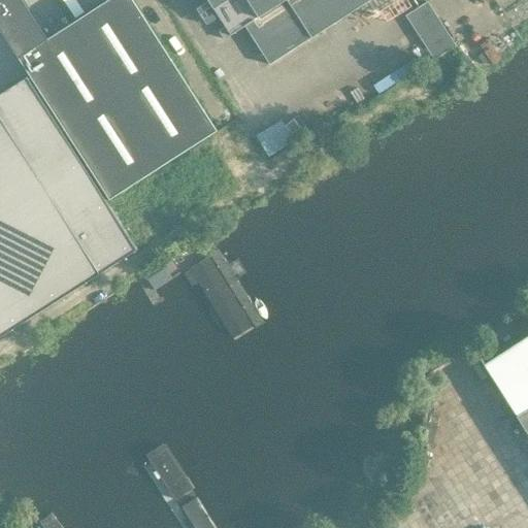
[(132,0),(107,0),(47,39),(22,0),(0,0),(0,31),(109,200),(217,131),(132,0)]
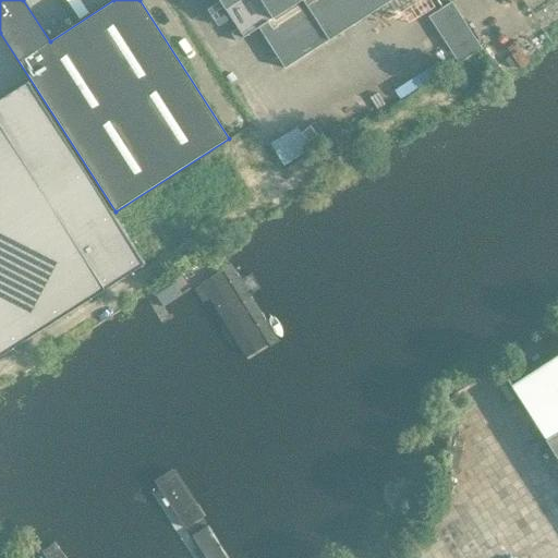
[(218,0),(243,37),(258,27),(286,69),(391,0),(218,0)]
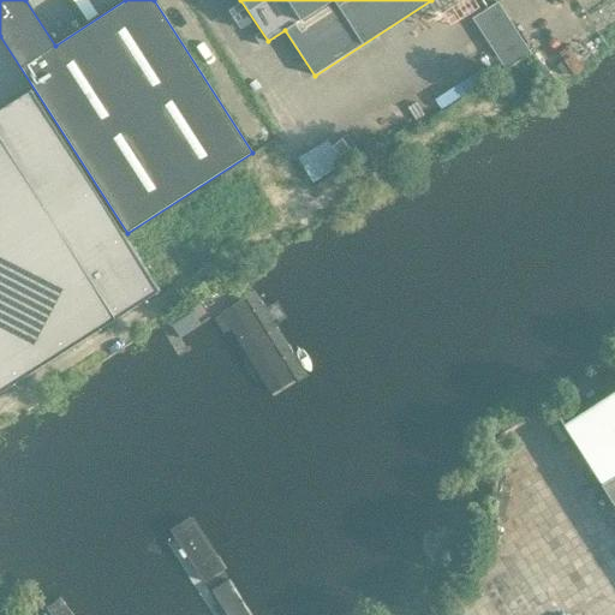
[(472,18),(506,70),(531,53),(497,1),(472,18)]
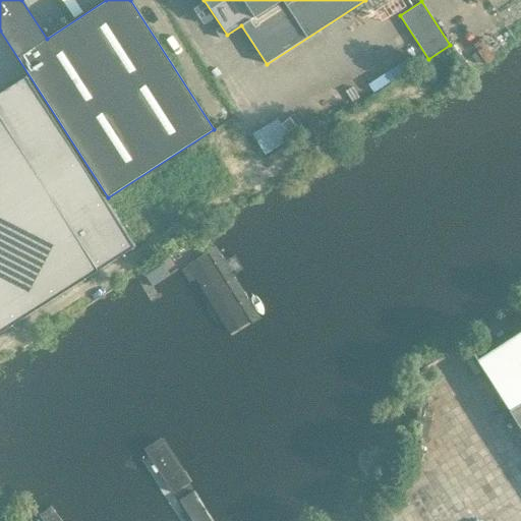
[(0,93),(0,333),(135,247),(105,199),(26,76),(25,76),(0,93)]
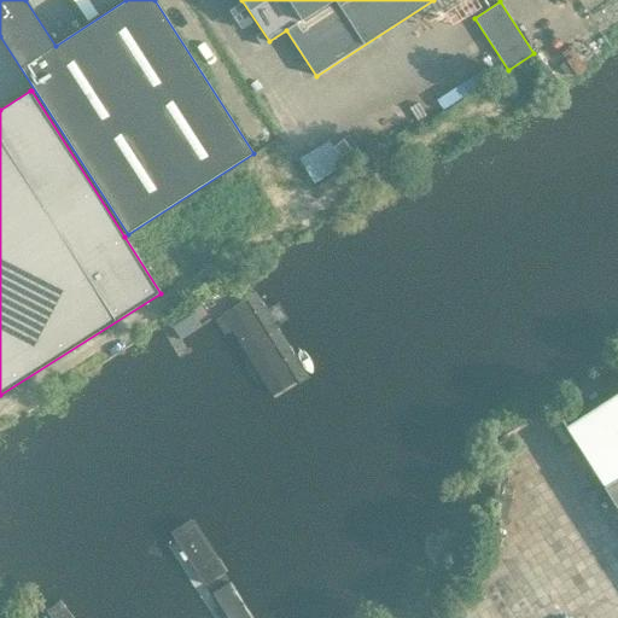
[(402,147),(423,134),(415,123),(395,136),(402,147)]
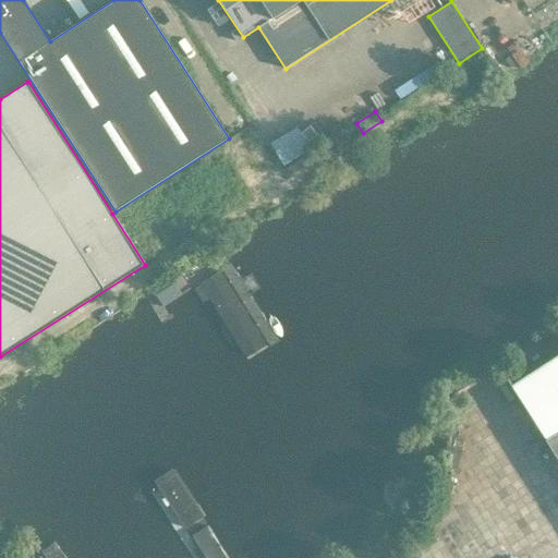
[(290,132),(273,141),(284,161),(301,153),(290,132)]
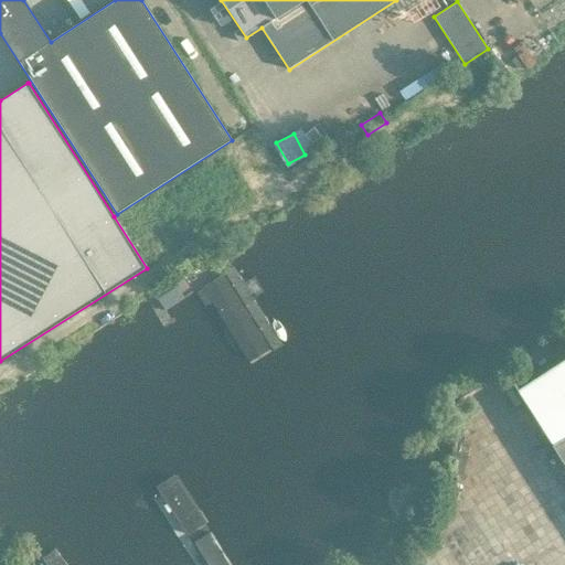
[(475,135),(466,135),(466,144),(475,144),(475,135)]
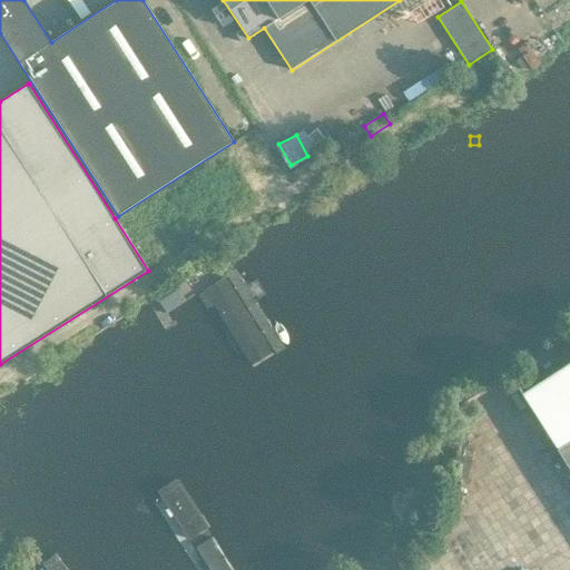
[(278,338),(301,323),(255,252),(232,266),(278,338)]
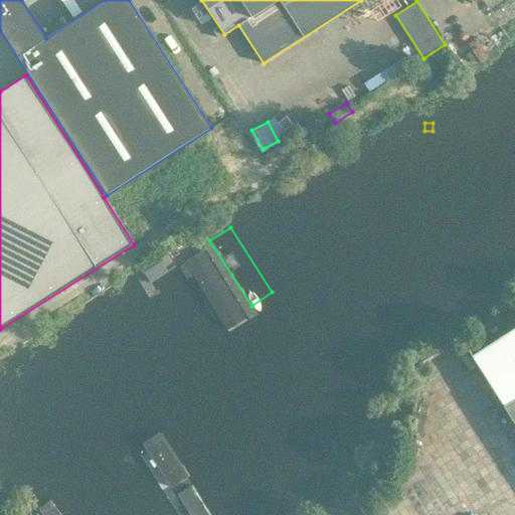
[(225,326),(244,314),(202,248),(184,260),(225,326)]
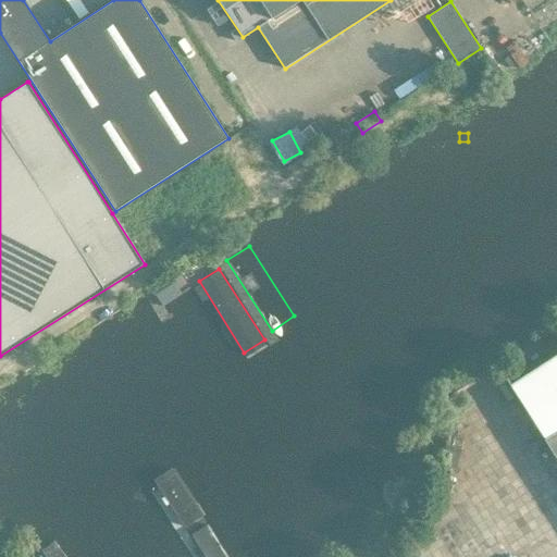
[(203,367),(229,350),(187,284),(161,299),(203,367)]
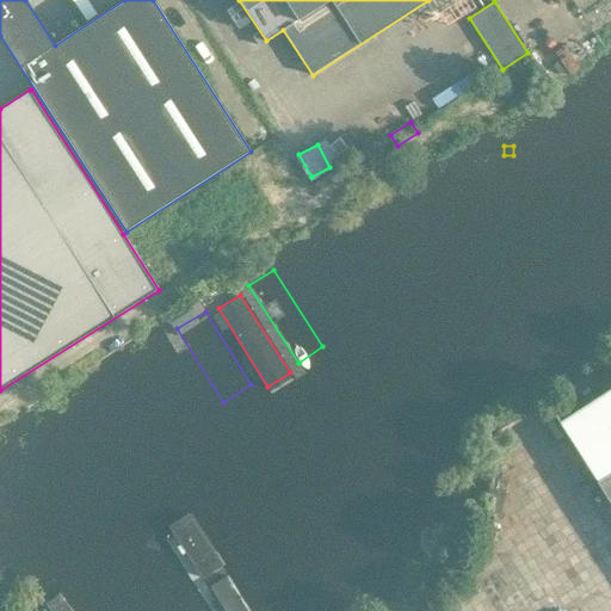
[(146,319),(136,325),(142,333),(152,327),(146,319)]
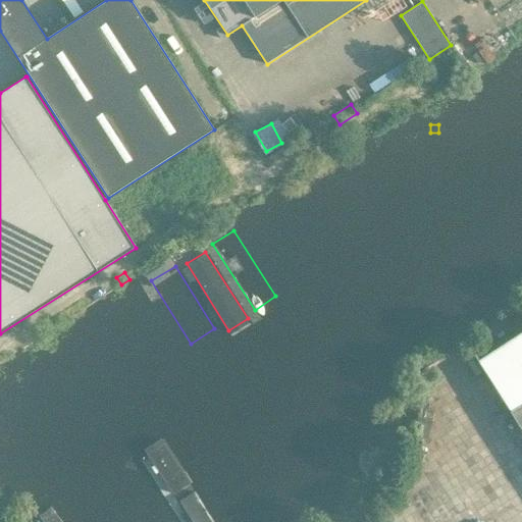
[(156,366),(179,353),(146,298),(122,312),(156,366)]
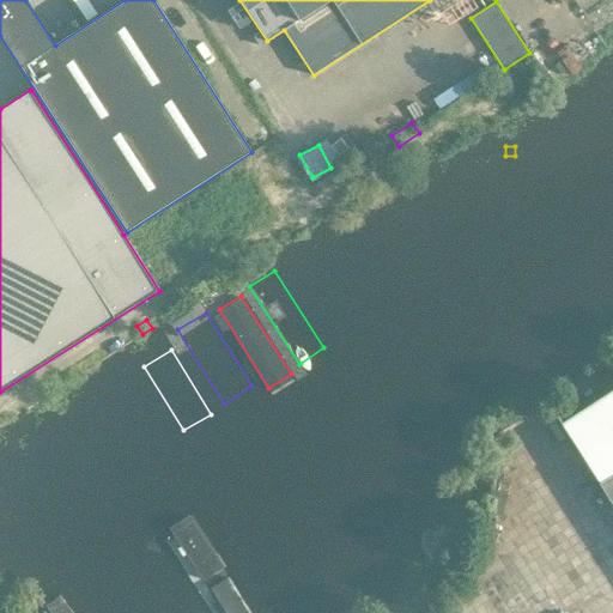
[(152,444),(169,435),(128,369),(111,378),(152,444)]
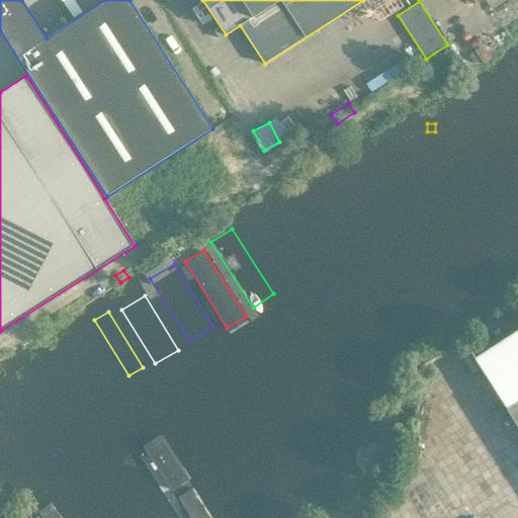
[(102,399),(117,390),(80,328),(65,338),(102,399)]
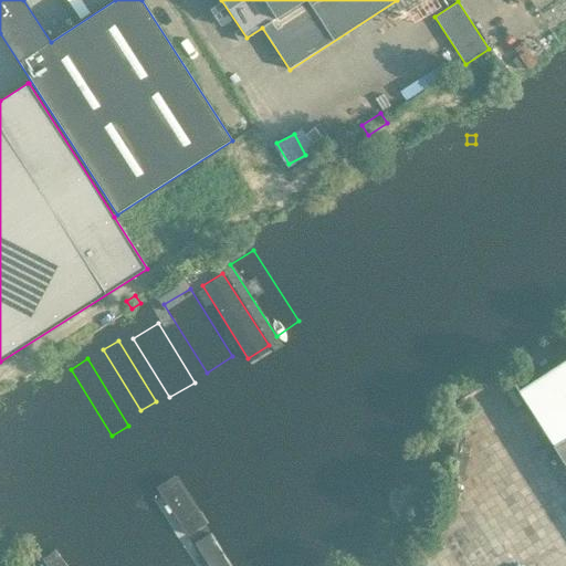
[(565,439),(565,364),(521,392),(555,447),(565,439)]
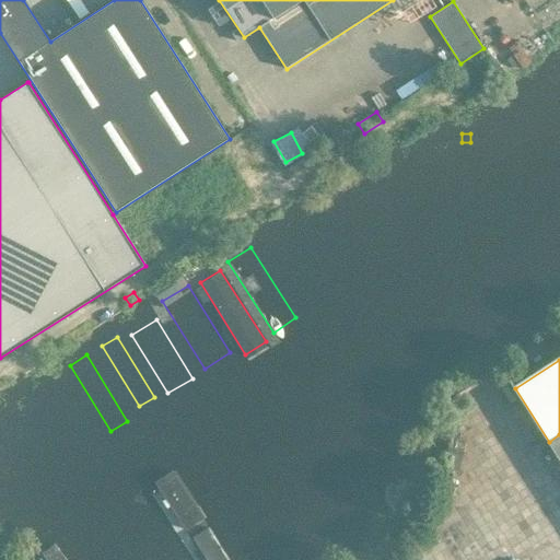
[(10,404),(23,396),(14,382),(1,391),(10,404)]
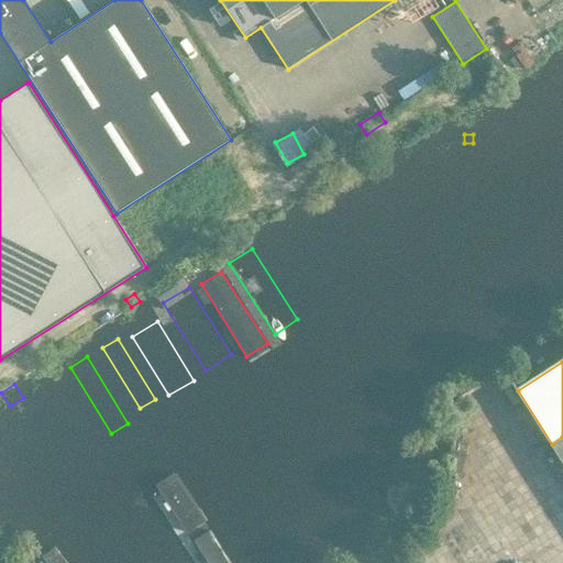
[(372,401),(363,401),(363,410),(372,410),(372,401)]
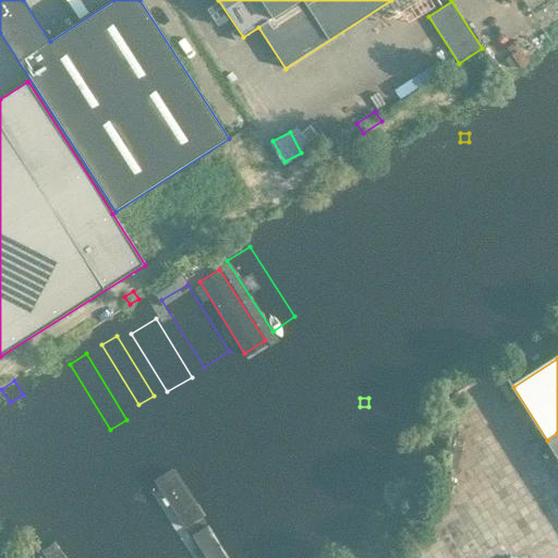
[(0,428),(10,423),(0,407),(0,428)]
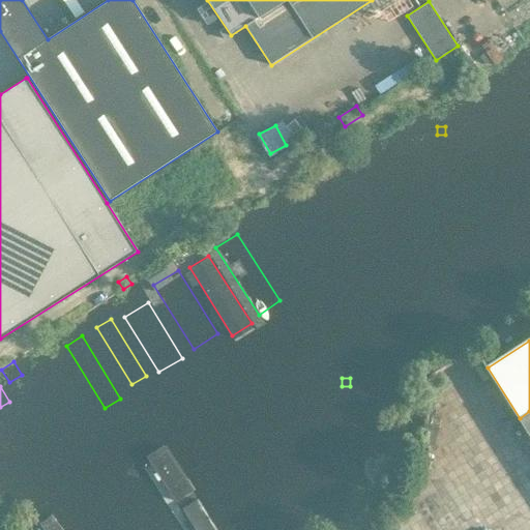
[(432,393),(419,390),(415,407),(428,410),(432,393)]
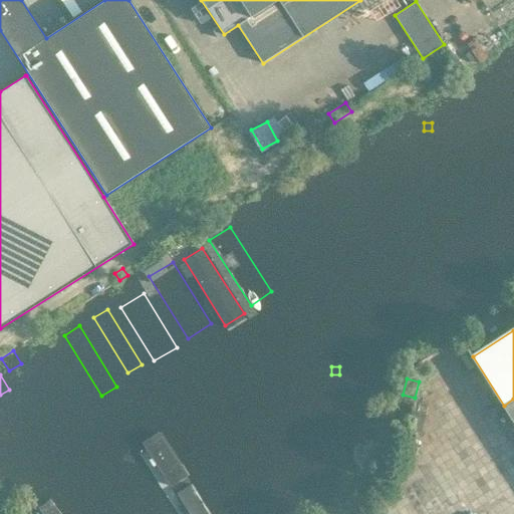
[(298,391),(290,391),(290,399),(298,399),(298,391)]
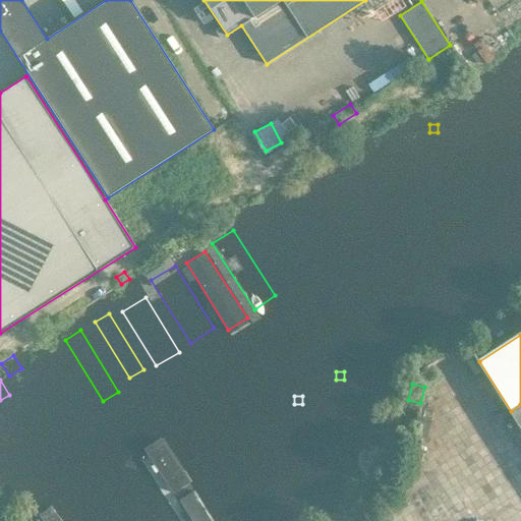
[(520,404),(511,411),(520,426),(520,404)]
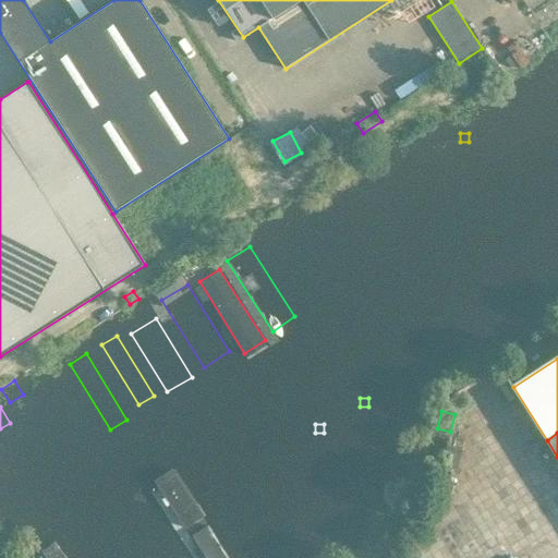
[(254,463),(245,463),(245,472),(254,472),(254,463)]
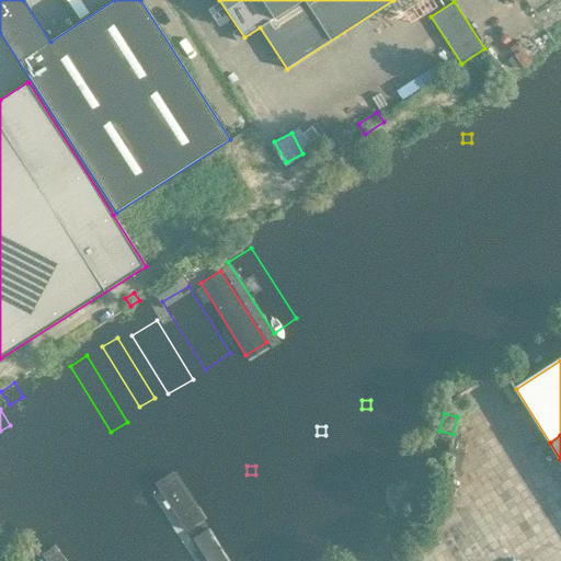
[(183,505),(174,505),(174,514),(183,514),(183,505)]
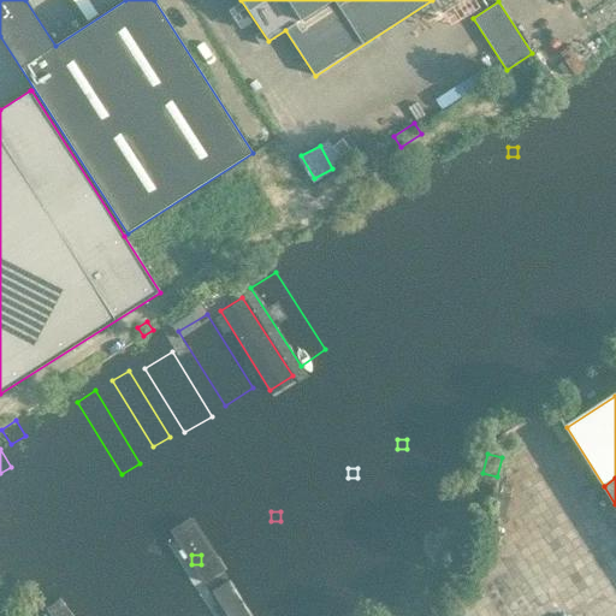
[(54,615),(72,615),(57,594),(45,603),(54,615)]
